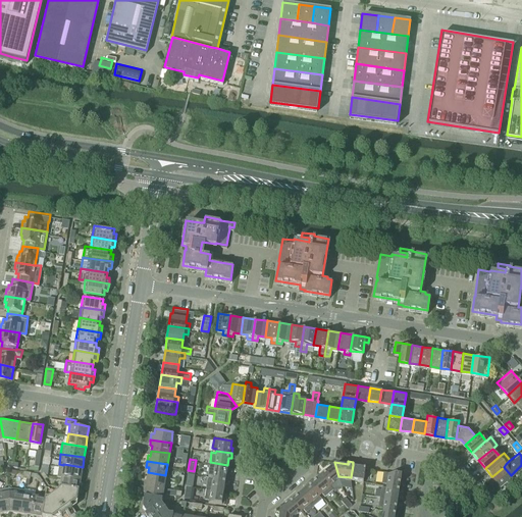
[(226,472),(227,465),(210,462),(208,474),(228,477),(228,472),(226,472)]
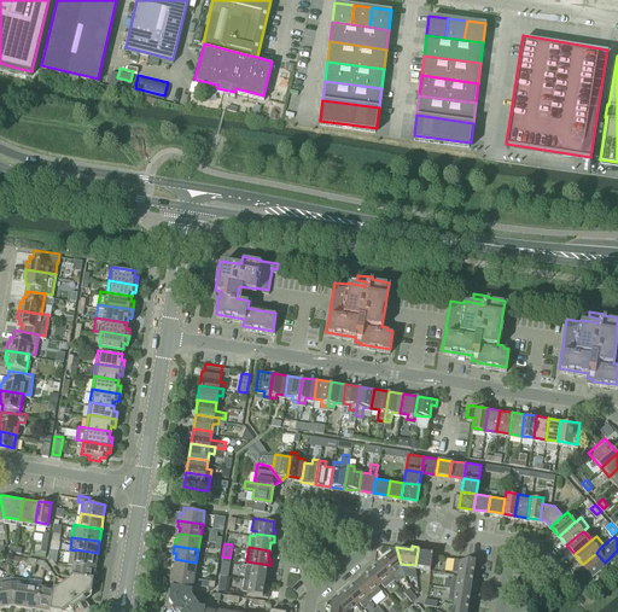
[(390,572),(401,564),(396,547),(384,557),(383,554),(378,559),(379,561),(390,572)]
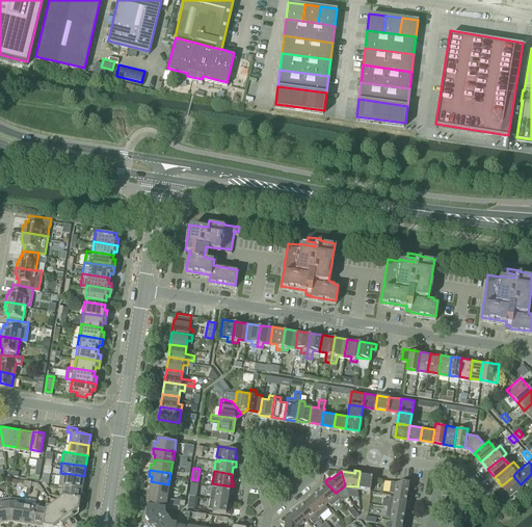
[(82,486),(84,476),(64,473),(64,474),(60,473),(58,483),(63,483),(82,486)]
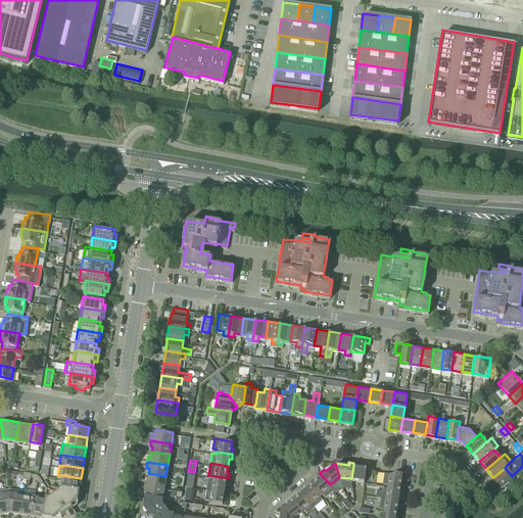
[(353,466),(351,478),(364,480),(366,467),(353,466)]
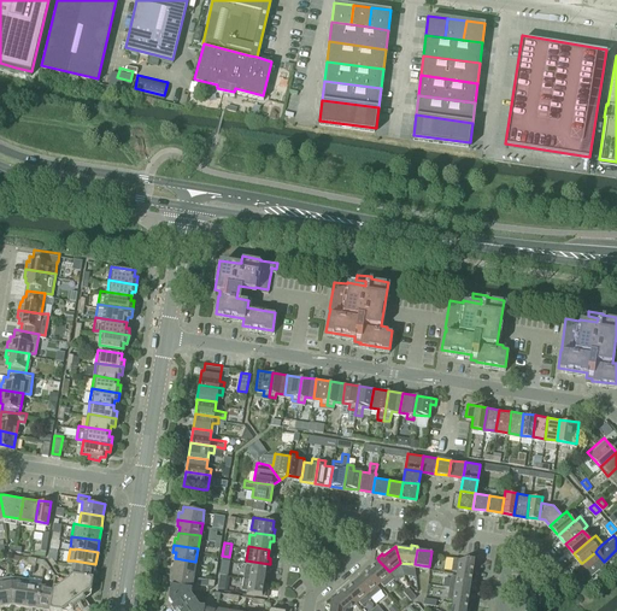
[(586,577),(604,562),(595,552),(582,563),(581,563),(576,567),(586,577)]
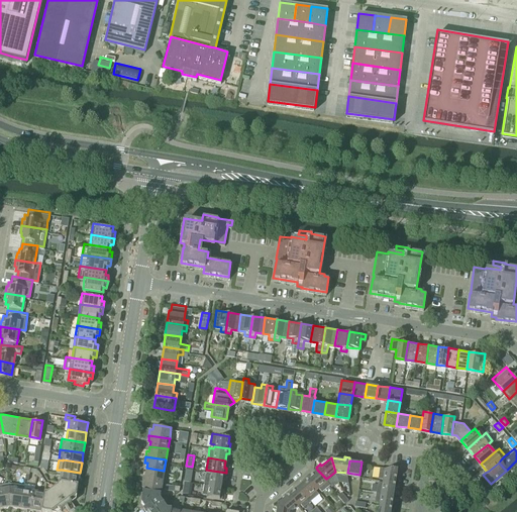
[(396,475),(397,468),(380,465),(378,476),(383,476),(382,478),(398,481),(399,476),(396,475)]
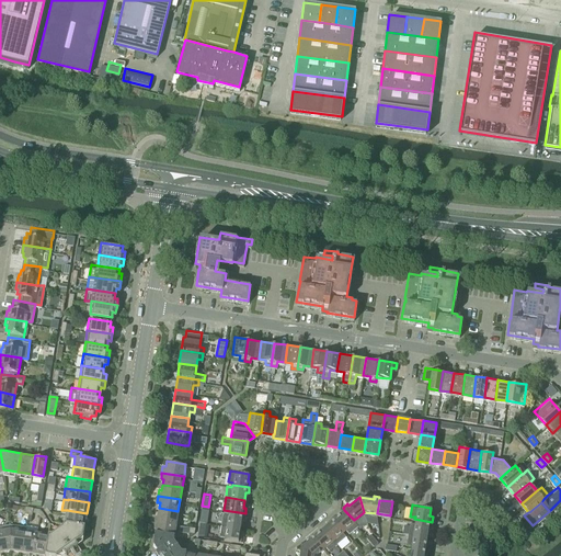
[(176,523),(178,511),(159,508),(158,513),(156,513),(155,519),(176,523)]
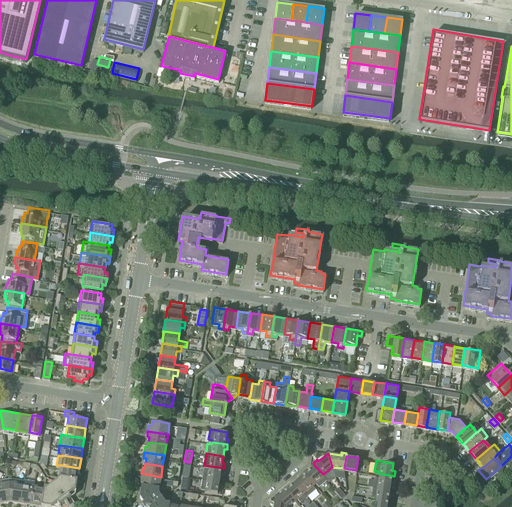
[(77,478),(79,468),(61,465),(59,475),(77,478)]
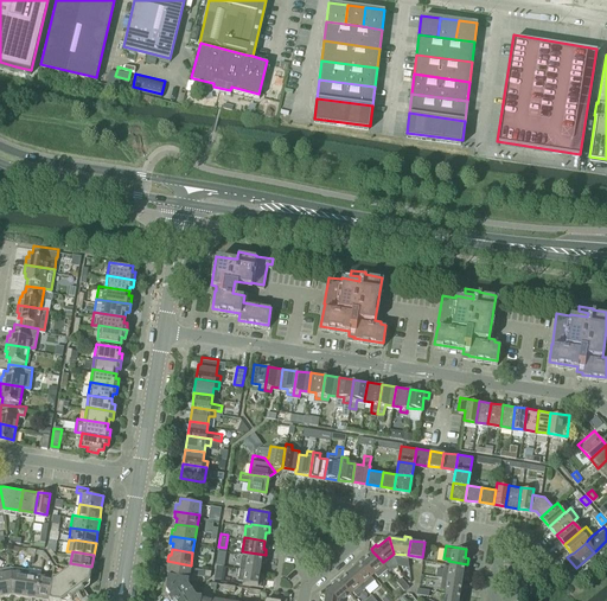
[(264,561),(266,555),(242,551),(240,566),(260,568),(261,561),(264,561)]
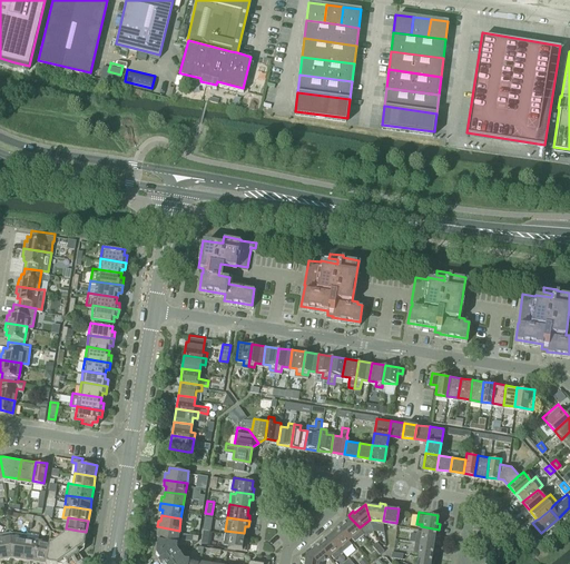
[(360,527),(350,517),(344,522),(343,520),(338,523),(350,536),(352,535),(354,538),(363,532),(360,527)]
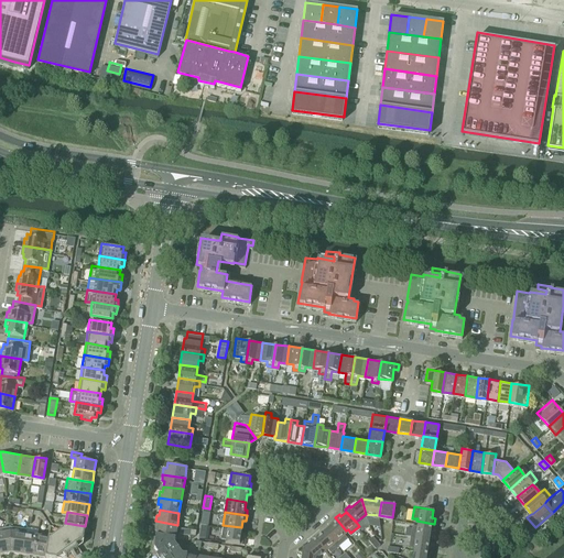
[(346,531),(335,517),(331,521),(333,523),(326,528),(339,543),(347,536),(345,533),(346,531)]
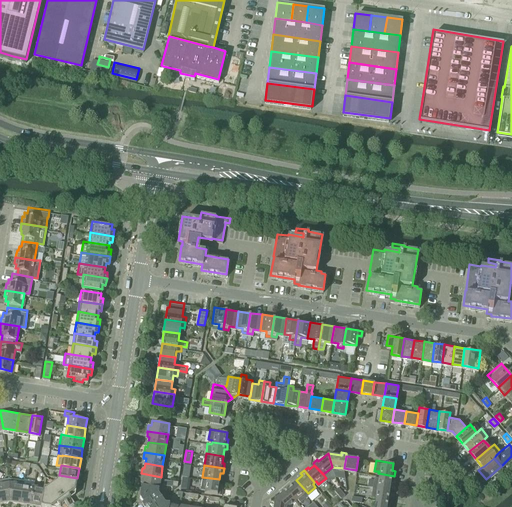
[(159,487),(161,477),(141,473),(140,479),(142,480),(142,484),(159,487)]
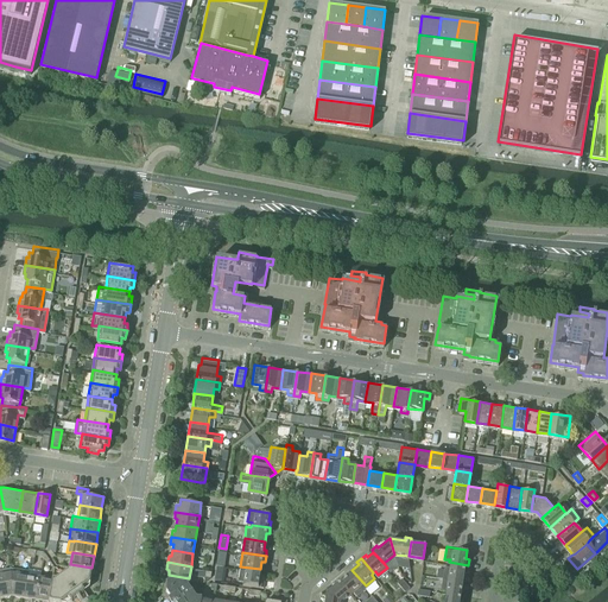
[(467,571),(468,565),(449,562),(449,564),(444,563),(442,575),(463,578),(464,570),(467,571)]
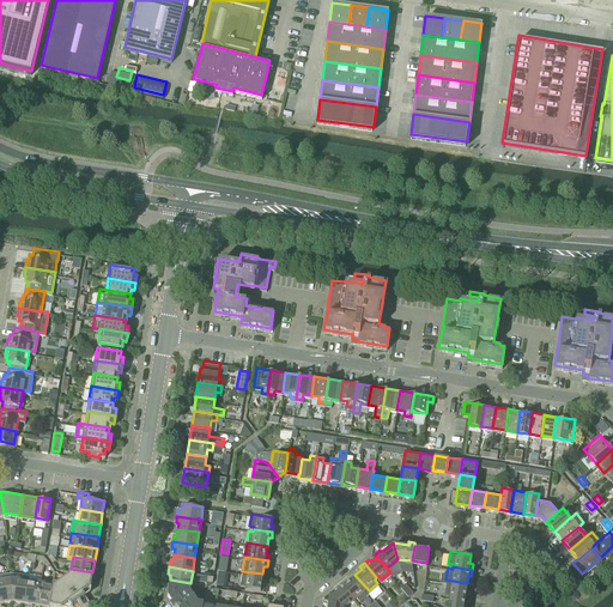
[(28,578),(29,572),(11,569),(11,570),(11,598),(12,598),(24,600),(28,578)]
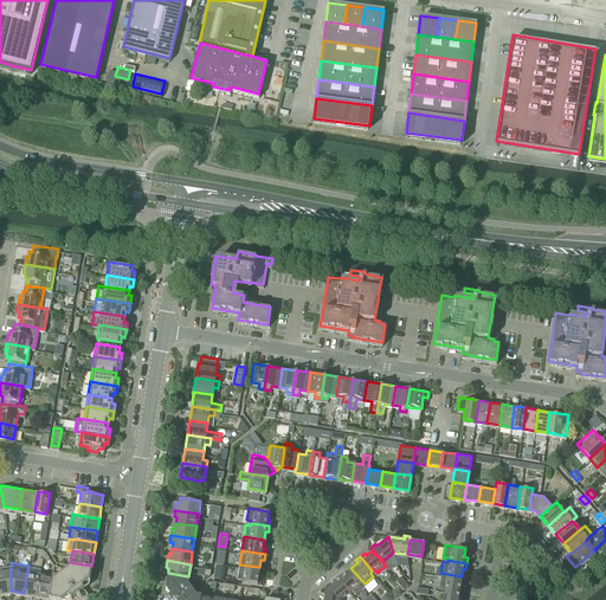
[(91,566),(70,562),(69,562),(69,566),(62,571),(83,599),(94,593),(91,589),(88,592),(82,584),(90,578),(91,566)]
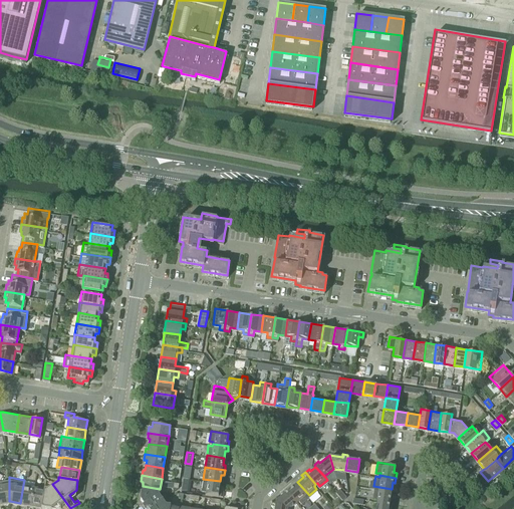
[(0,503),(9,501),(9,478),(0,479),(0,503)]
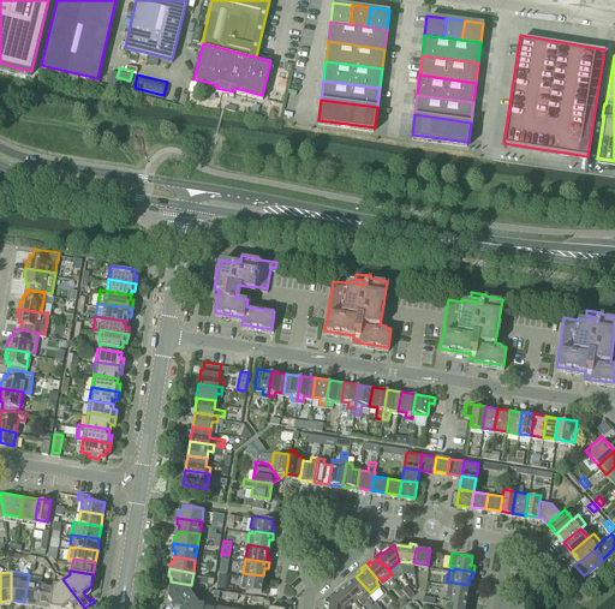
[(262,584),(263,575),(243,573),(240,585),(245,585),(245,589),(264,591),(266,585),(262,584)]
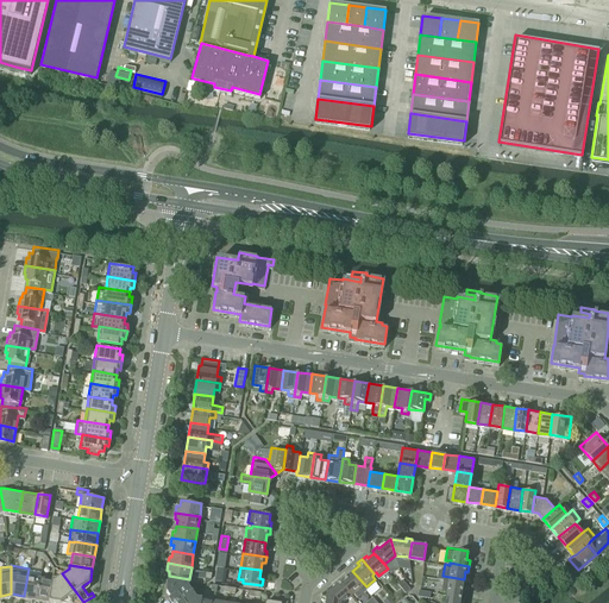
[(357,595),(366,586),(352,571),(346,576),(344,575),(340,578),(351,591),(353,590),(357,595)]
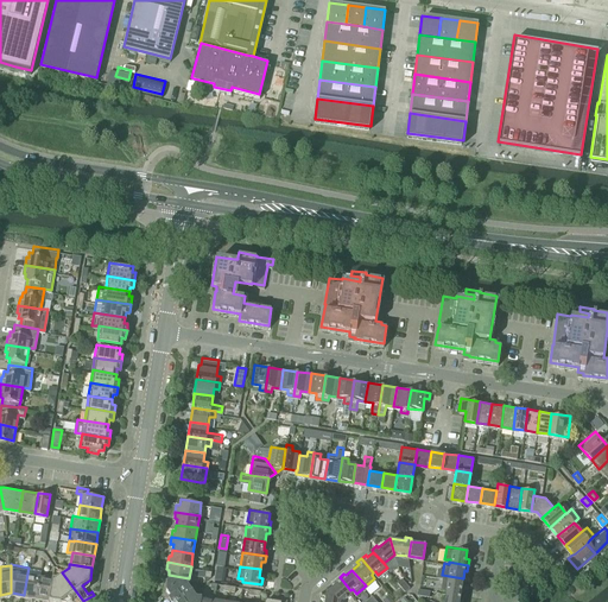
[(74,601),(83,601),(62,572),(56,577),(52,576),(52,577),(49,599),(61,601),(69,595),(74,601)]
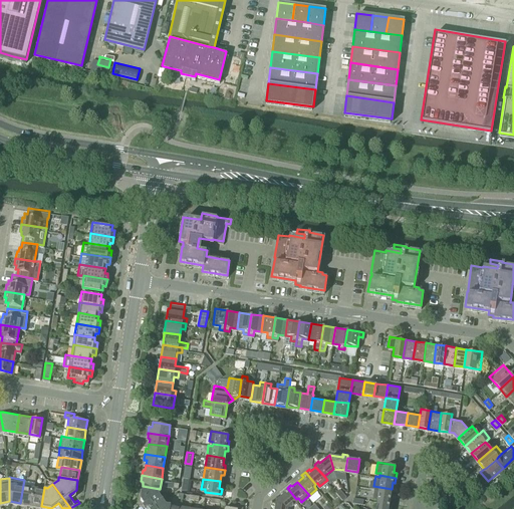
[(34,486),(23,485),(20,503),(31,505),(34,486)]
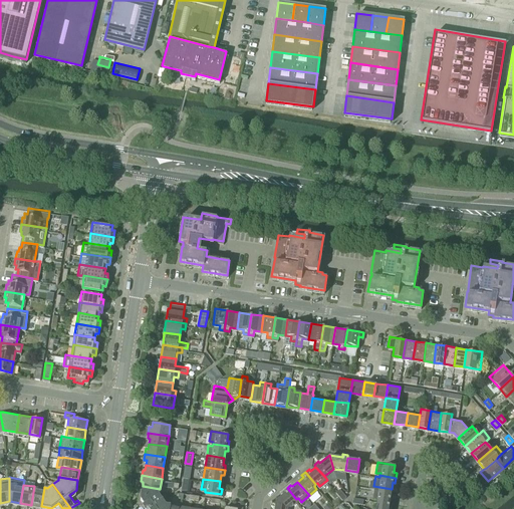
[(41,506),(44,488),(34,486),(31,505),(41,506)]
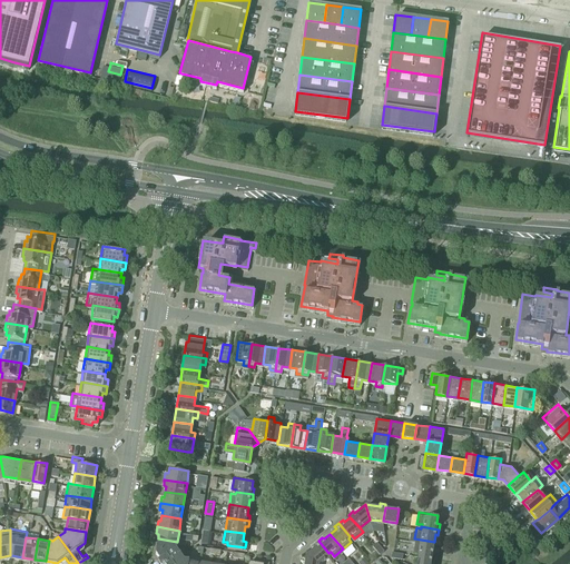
[(176,546),(177,542),(158,538),(157,540),(155,540),(153,552),(157,560),(151,563),(149,561),(146,562),(147,563),(163,563),(180,552),(176,546)]
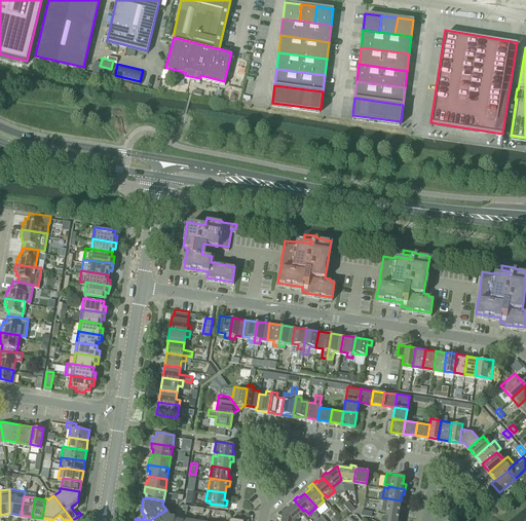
[(399,508),(401,500),(382,497),(381,509),(386,509),(385,511),(401,513),(402,509),(399,508)]
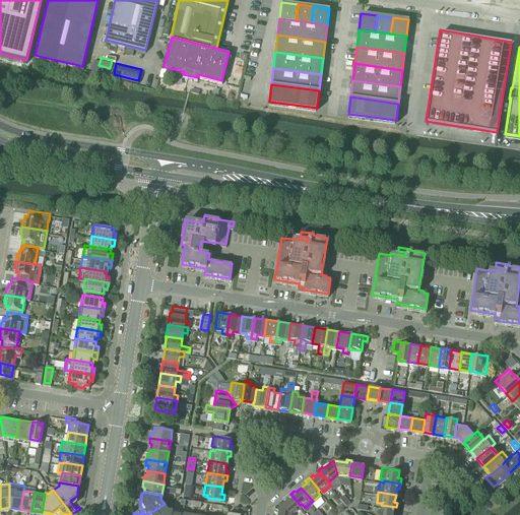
[(290,513),(300,505),(290,494),(286,497),(287,499),(278,506),(290,513)]
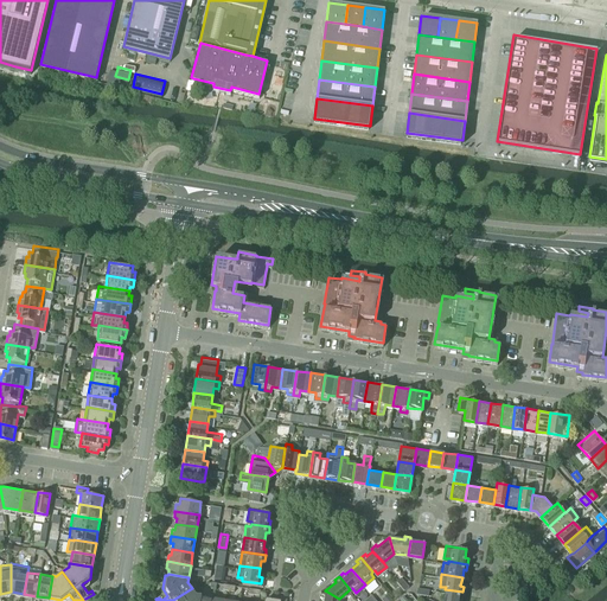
[(199,600),(200,595),(196,594),(192,588),(173,600),(199,600)]
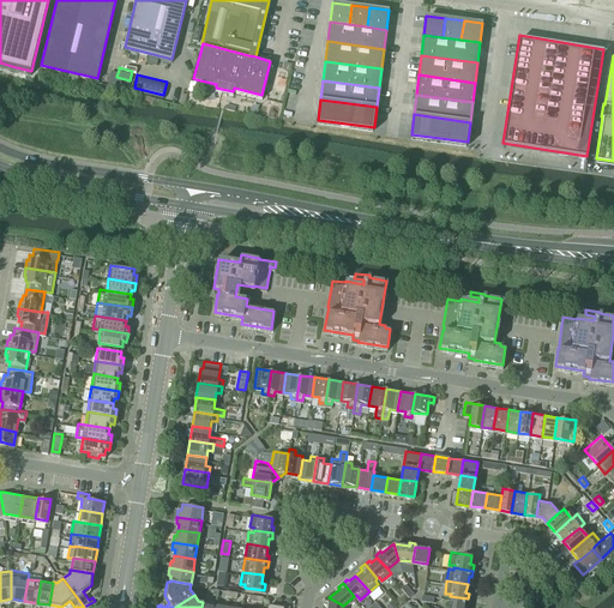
[(467,605),(468,599),(450,596),(447,607),(463,607),(464,605),(467,605)]
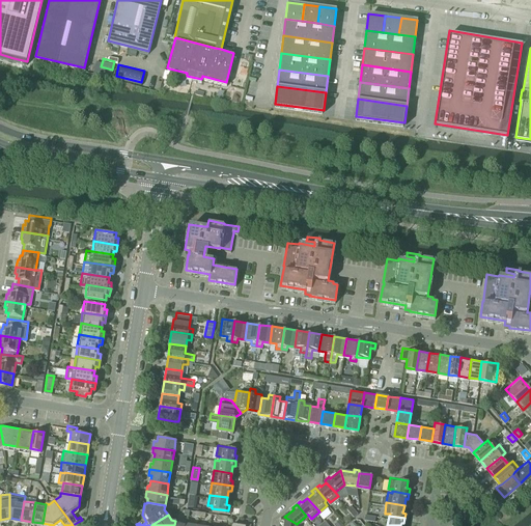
[(296,525),(297,524),(284,517),(283,525),(296,525)]
